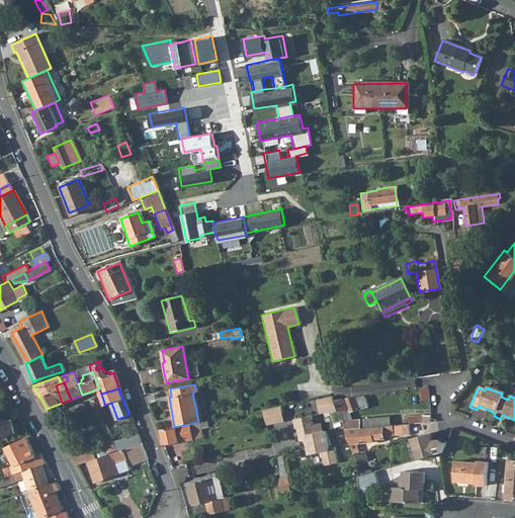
[(365,396),(332,401),(334,407),(335,410),(343,431),(385,426),(390,426),(389,418),(368,420),(358,421),(346,422),(346,413),(367,408),(365,396)]
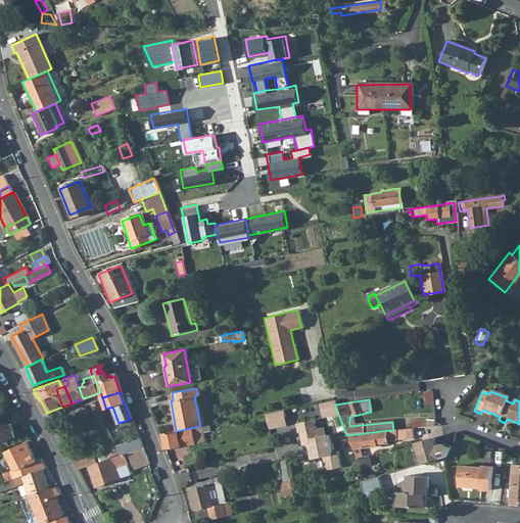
[(331,400),(318,403),(320,414),(337,411),(335,405),(334,400),(331,400)]
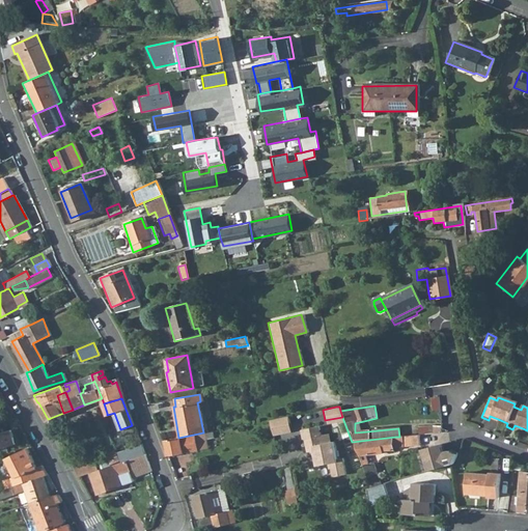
[(285,417),(277,418),(280,434),(288,432),(286,421),(285,417)]
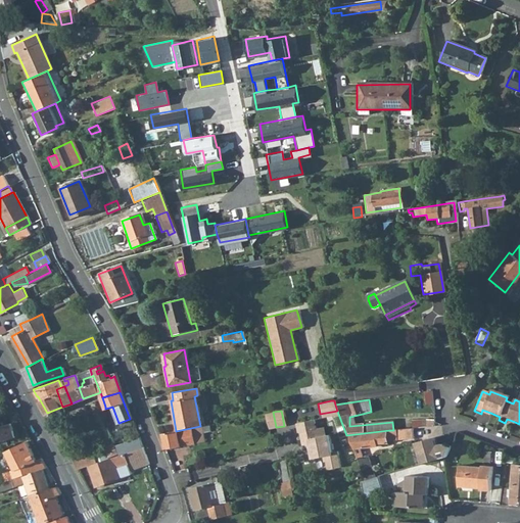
[(264,414),(267,429),(276,427),(273,412),(264,414)]
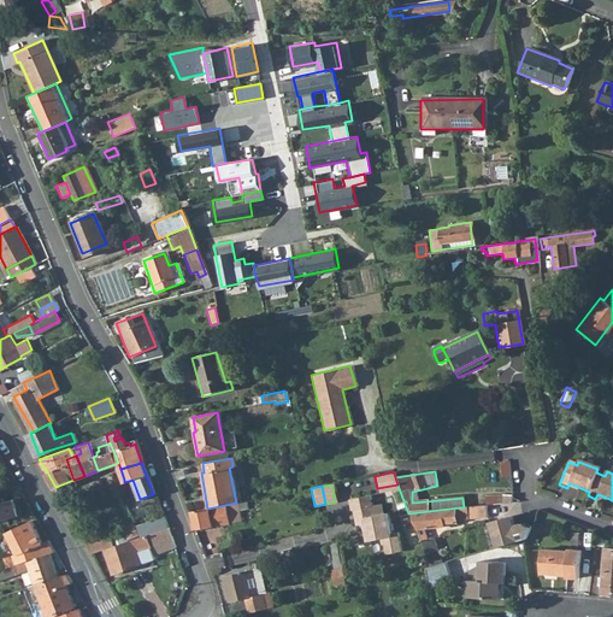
[(367,494),(348,498),(351,511),(352,510),(354,526),(364,523),(366,539),(377,538),(379,536),(381,542),(383,553),(399,551),(395,532),(388,534),(384,515),(371,517),(369,507),(370,506),(367,494)]
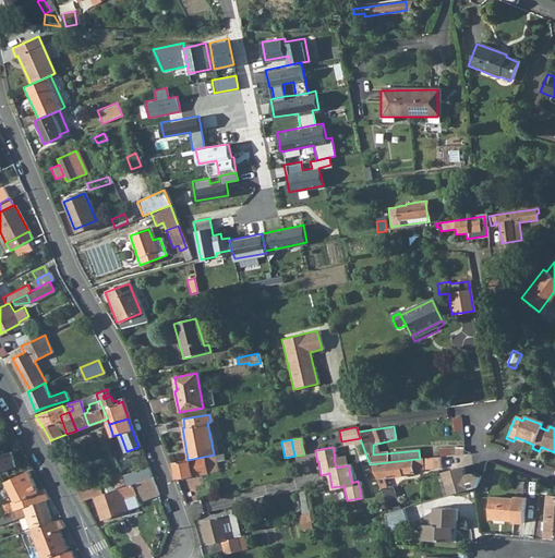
[(453,448),(438,450),(438,457),(441,457),(461,455),(462,451),(461,449),(461,448),(453,448)]
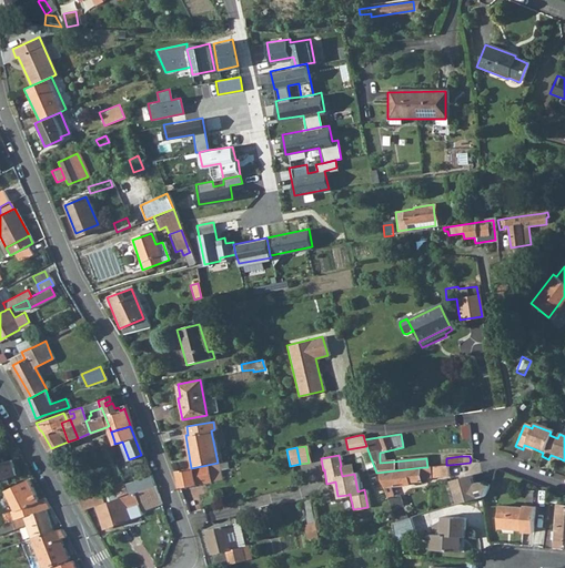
[(17,476),(11,460),(0,463),(0,484),(1,487),(8,485),(6,479),(17,476)]
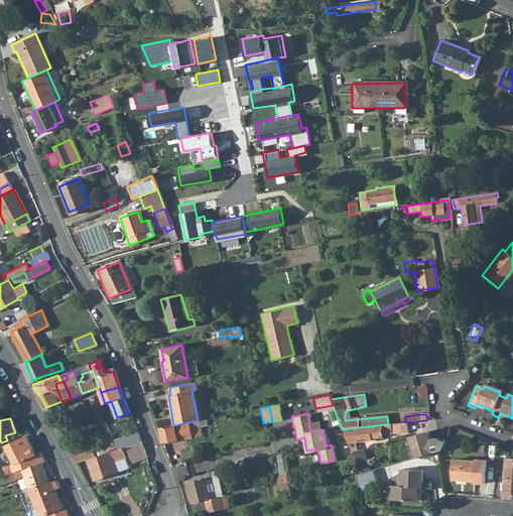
[(198,420),(173,425),(158,428),(161,443),(207,434),(205,422),(201,423),(200,420),(198,420)]
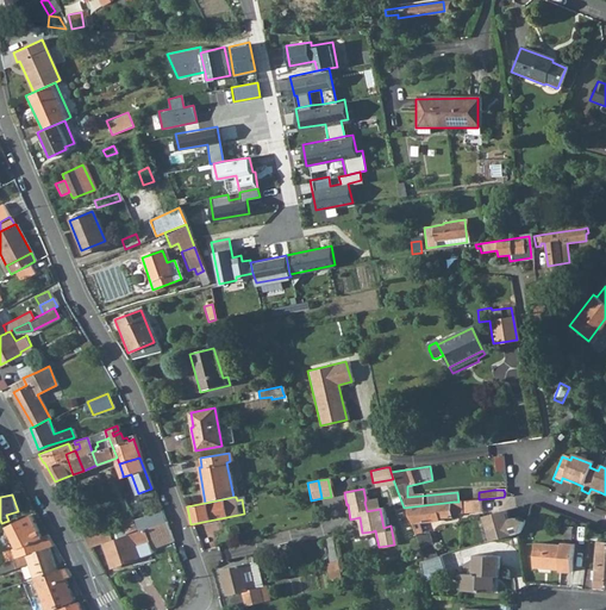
[(454,502),(454,504),(404,509),(413,534),(422,560),(435,558),(426,534),(417,535),(417,523),(437,522),(437,518),(449,517),(449,514),(455,514),(455,509),(460,509),(460,512),(479,511),(478,500),(460,502),(458,502),(454,502)]
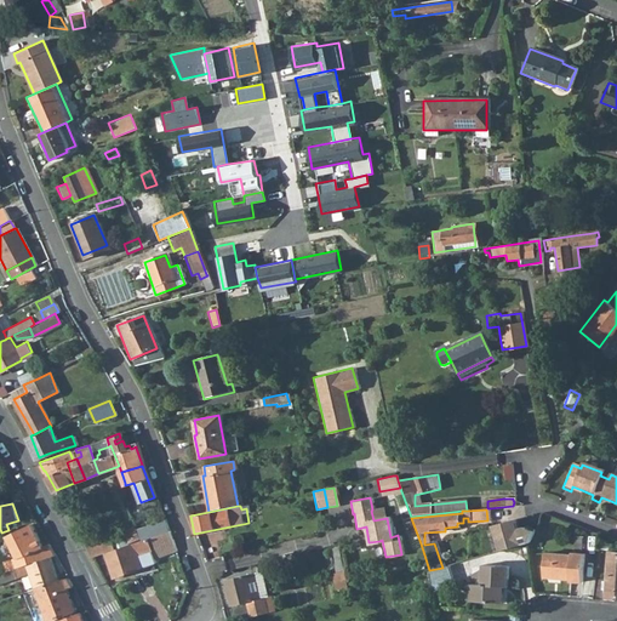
[(169,530),(164,519),(136,528),(141,540),(169,530)]
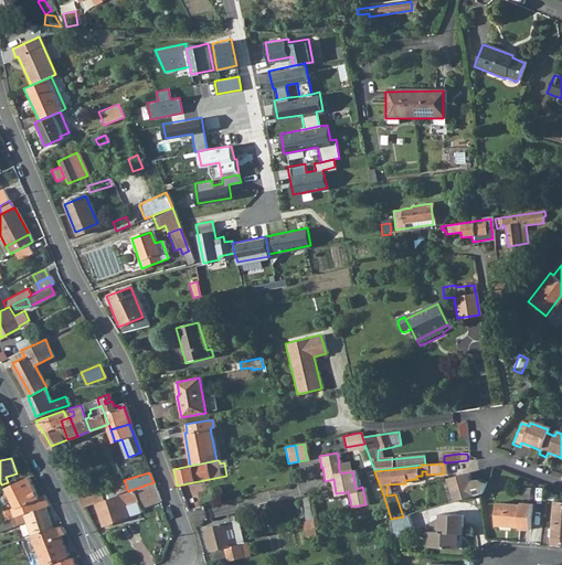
[(123,477),(113,481),(116,490),(117,494),(128,491),(124,480),(123,477)]
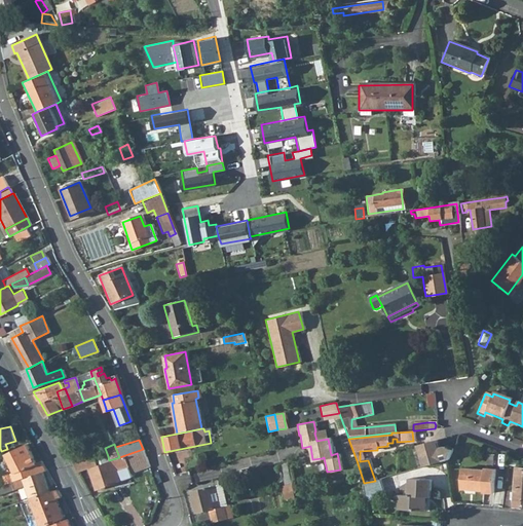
[(25,445),(3,454),(8,465),(11,463),(15,472),(3,478),(6,484),(40,474),(45,472),(40,462),(35,465),(25,445)]
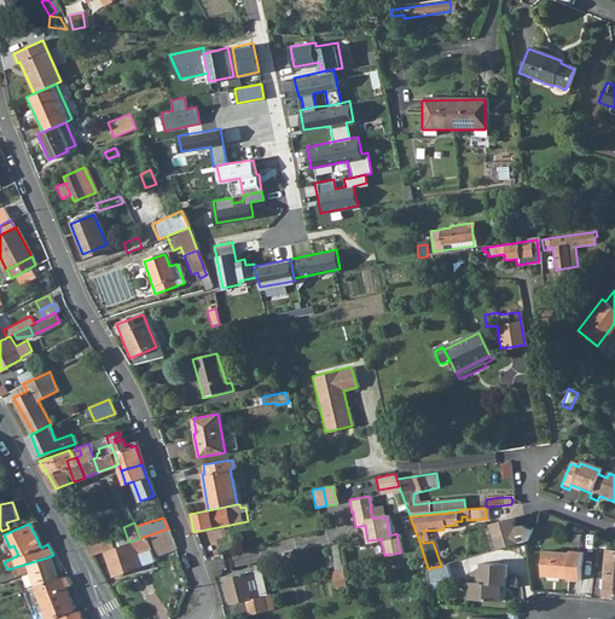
[(500,530),(506,547),(515,544),(510,526),(500,530)]
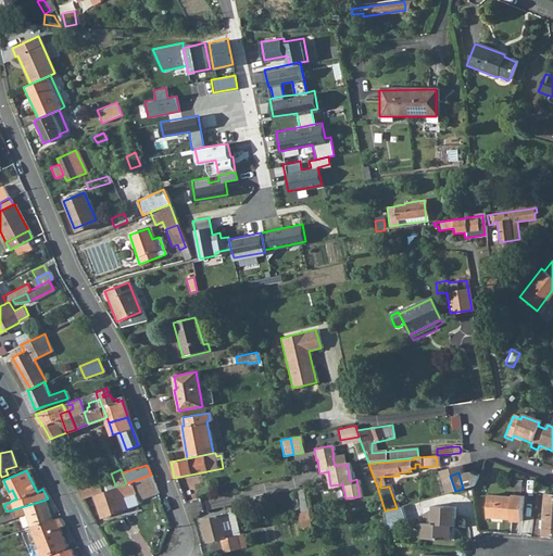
[(135,493),(138,502),(161,494),(151,475),(126,483),(115,487),(105,491),(93,494),(100,516),(127,507),(124,496),(135,493)]
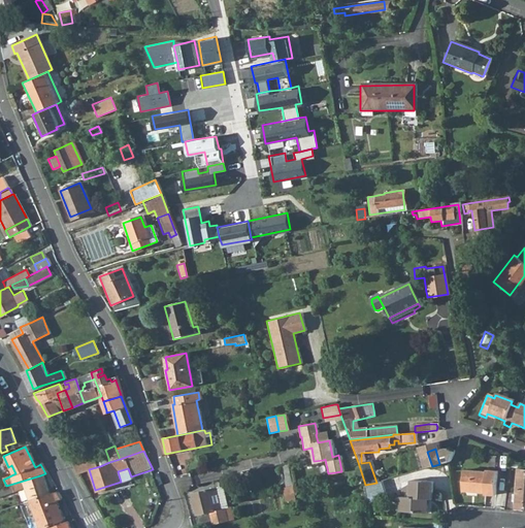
[(86,462),(84,456),(73,459),(77,470),(88,467),(86,462)]
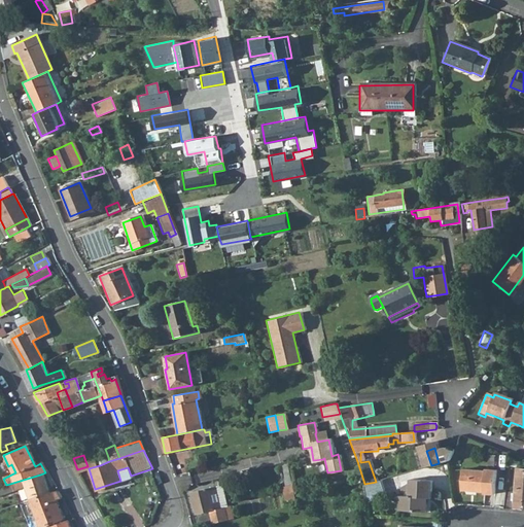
[(98,461),(96,461),(95,458),(85,461),(88,466),(89,468),(100,465),(98,461)]
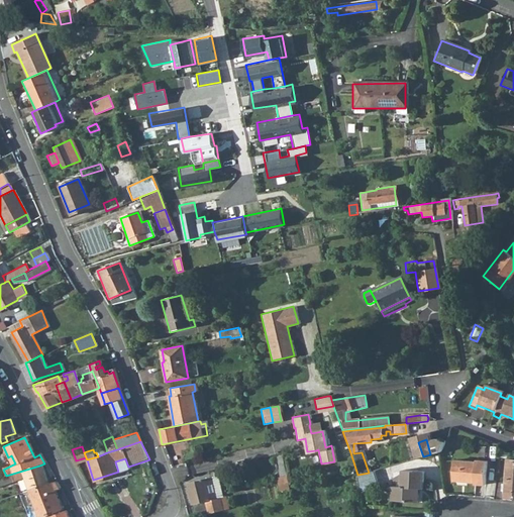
[(513,499),(513,459),(504,459),(502,499),(513,499)]
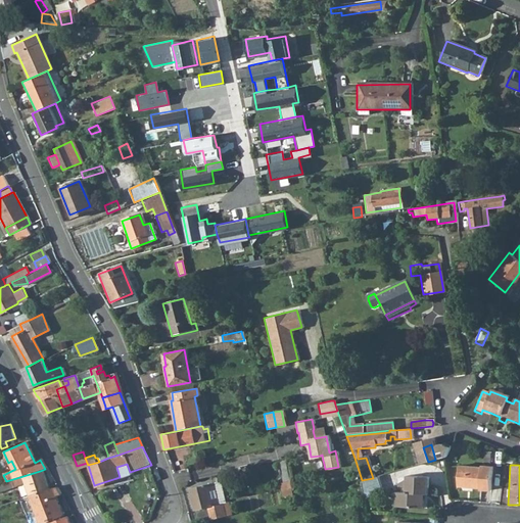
[(478,491),(489,492),(491,469),(480,468),(479,470),(458,468),(456,488),(478,490),(478,491)]
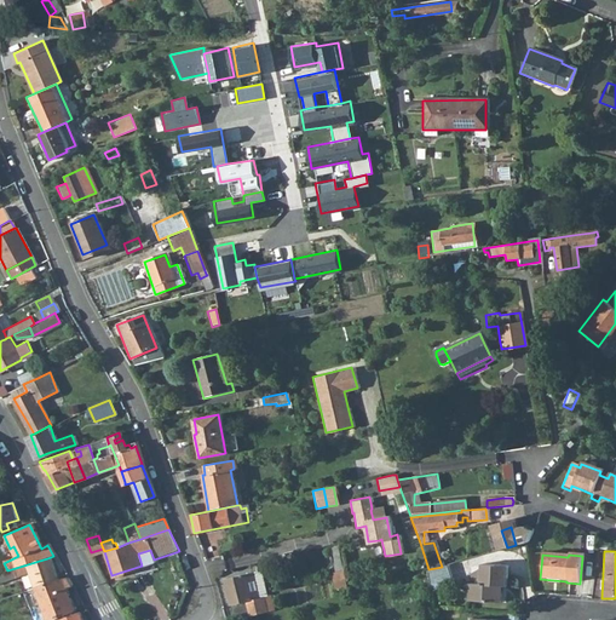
[(0,583),(28,574),(33,589),(56,581),(47,558),(7,570),(0,572),(0,583)]
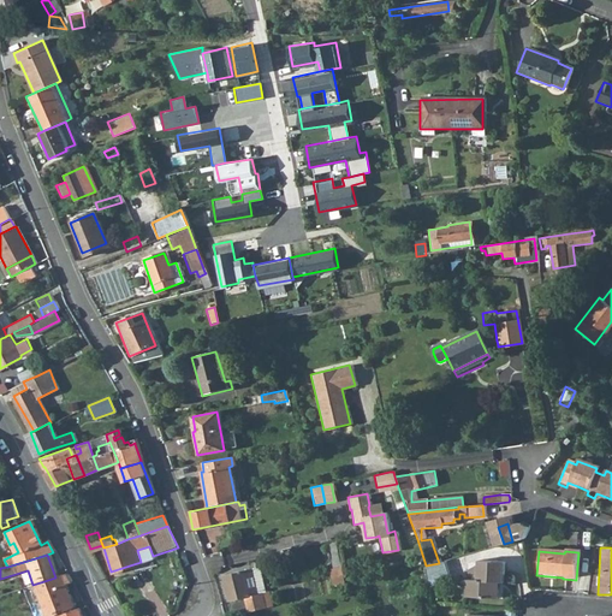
[(439,563),(426,566),(422,567),(426,587),(453,579),(449,561),(439,563)]
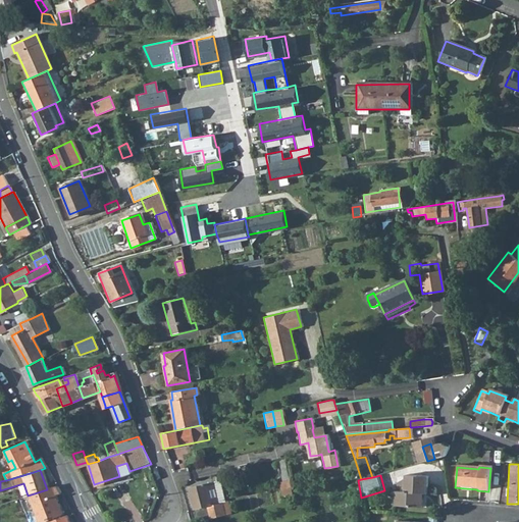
[(426,497),(428,478),(405,476),(404,480),(395,486),(394,506),(421,508),(422,497),(426,497)]
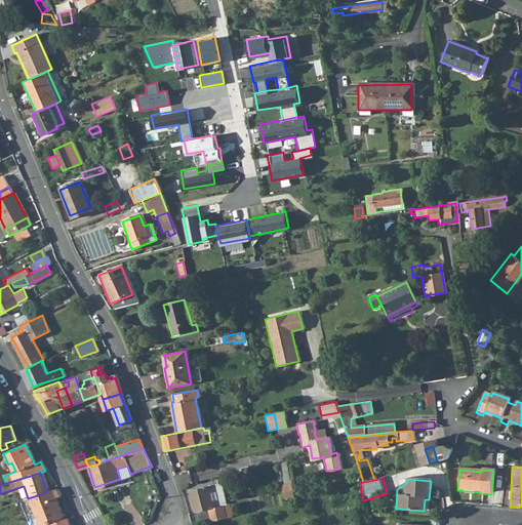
[(294,493),(292,483),(281,485),(284,495),(294,493)]
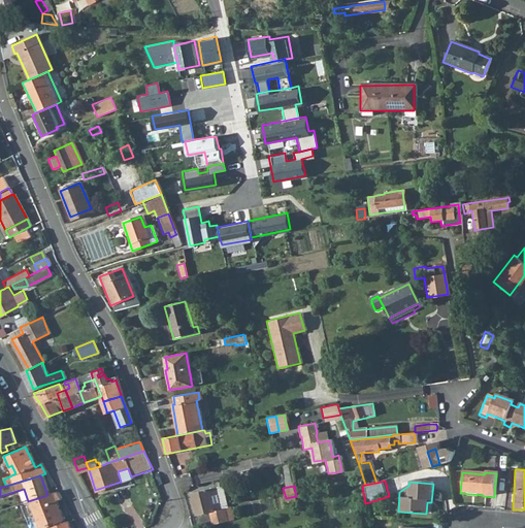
[(210,496),(217,495),(215,488),(190,495),(195,516),(208,514),(210,525),(233,520),(230,507),(221,508),(219,502),(212,503),(210,496)]
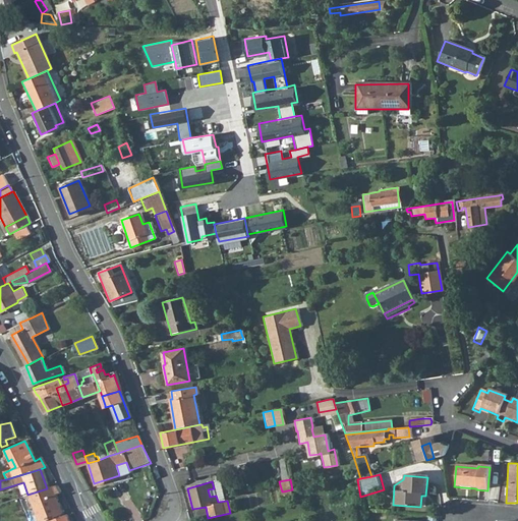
[(60,494),(56,486),(47,488),(27,495),(37,520),(42,520),(61,514),(55,496),(60,494)]
